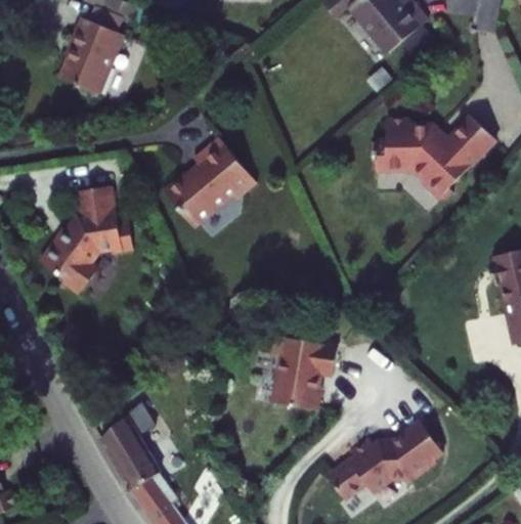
[(327,0),(321,4),(334,19),(347,9),(383,56),(425,25),(407,1),(405,2),(402,0),(327,0)]
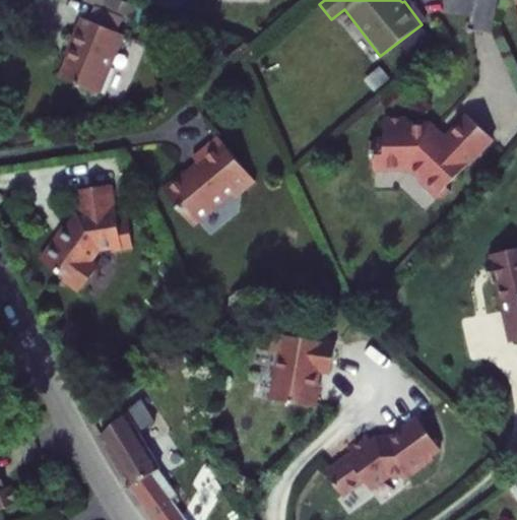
[(117,14),(89,2),(83,16),(74,12),(58,50),(62,52),(51,75),(69,83),(73,91),(82,96),(89,94),(103,62),(105,63),(119,31),(111,27),(117,14)]
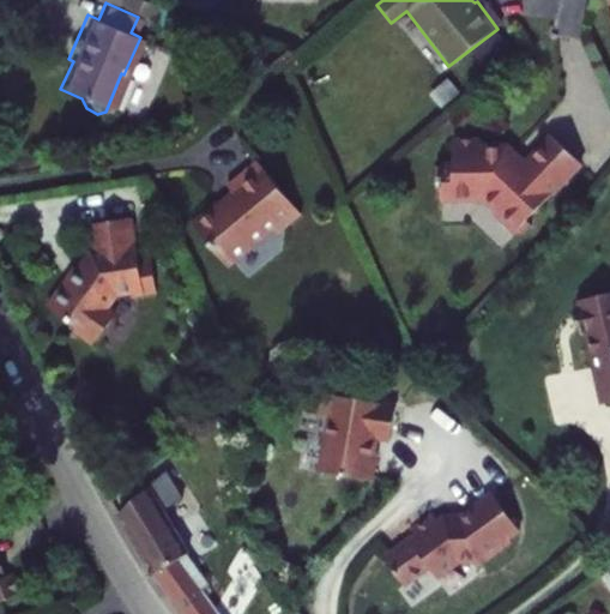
[(491,62),(512,44),(499,29),(478,47),(491,62)]
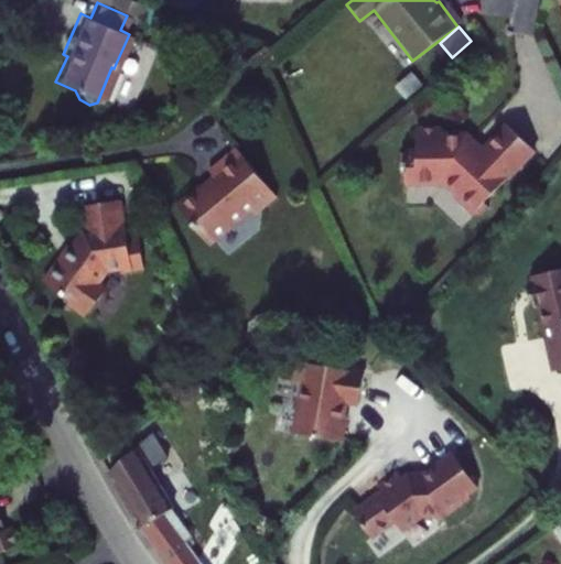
[(535,152),(508,127),(482,155),(474,155),(467,149),(472,143),(465,138),(442,138),(442,131),(417,131),(417,154),(406,154),(406,166),(405,166),(402,167),(402,170),(402,173),(403,174),(406,175),(406,186),(448,185),(457,195),(457,202),(474,217),(482,217),(489,209),(485,205),(535,152)]
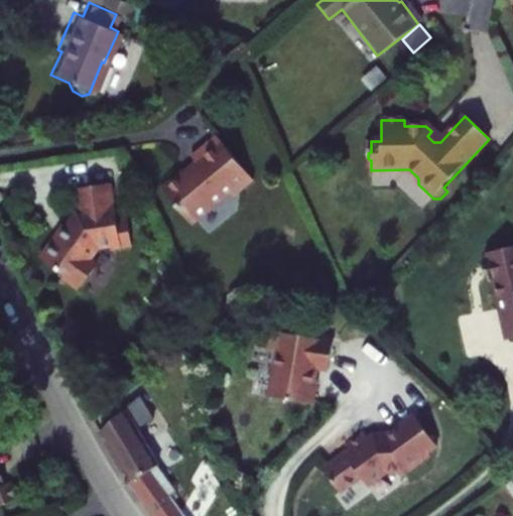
[(252,179),(215,135),(189,155),(196,162),(181,173),(180,171),(160,187),(190,224),(229,191),(237,191),(252,179)]
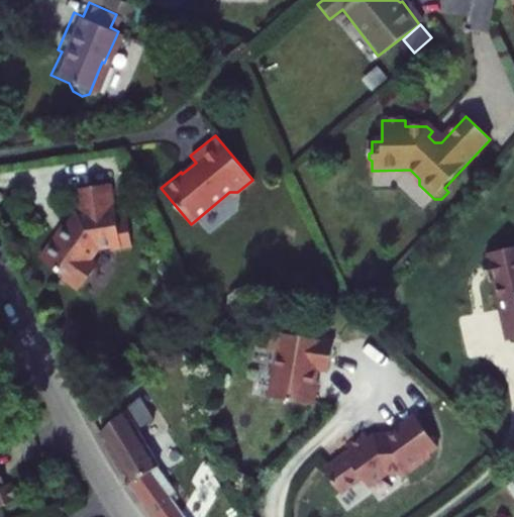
[(111,207),(107,183),(76,188),(80,212),(77,213),(66,227),(64,225),(39,257),(63,275),(60,279),(77,292),(96,267),(87,260),(97,246),(111,244),(112,247),(130,244),(126,219),(116,220),(114,207),(111,207)]
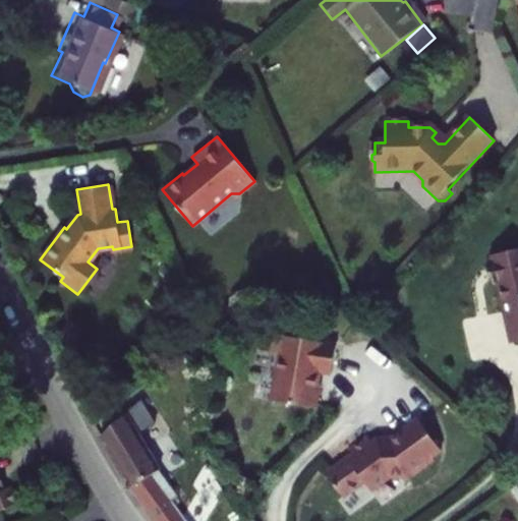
[(517,248),(488,255),(491,266),(483,267),(486,281),(494,279),(509,342),(517,339),(517,248)]
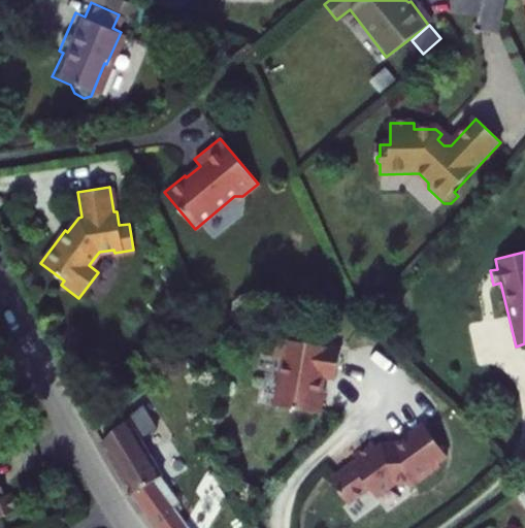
[(321,347),(277,339),(274,359),(283,360),(274,407),(319,415),(323,391),(321,391),(323,377),(335,380),(340,348),(322,343),(321,347)]
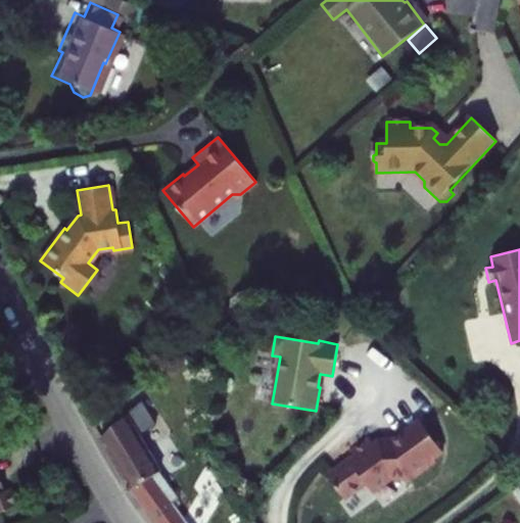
[(150,428),(137,406),(100,438),(129,490),(151,522),(189,522),(157,482),(160,479),(137,438),(150,428)]
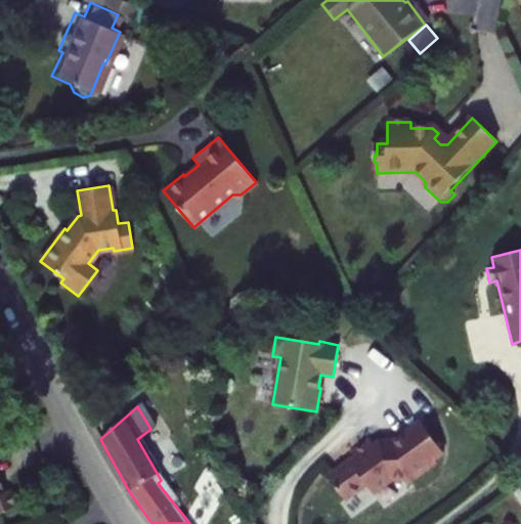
[(444,455),(420,423),(393,442),(378,443),(374,446),(370,440),(350,454),(352,457),(326,476),(344,500),(365,485),(372,494),(391,480),(405,480),(407,483),(444,455)]
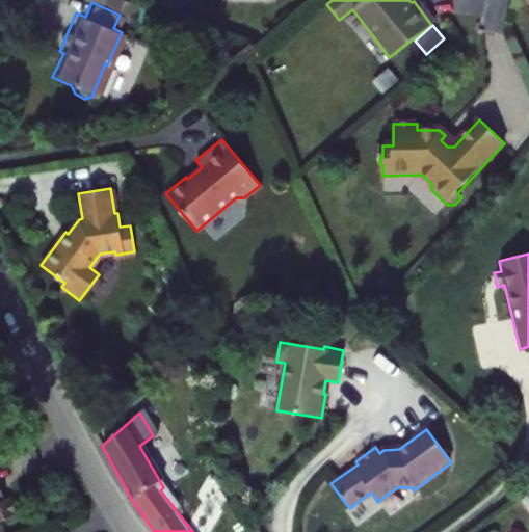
All buildings are outlined.
